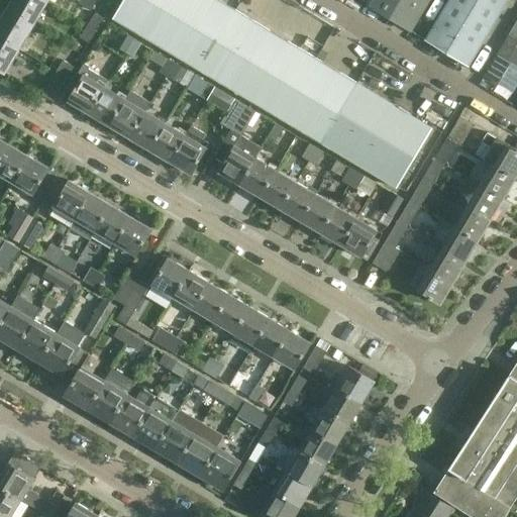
[(31,25),(45,1),(43,0),(14,0),(8,11),(31,25)]
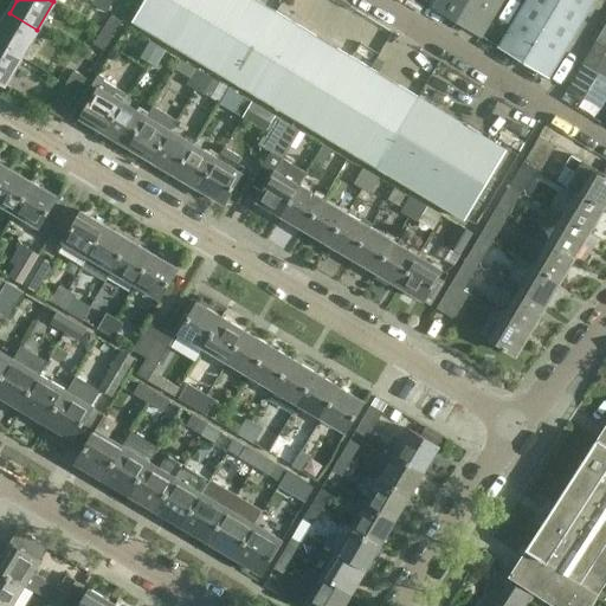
[(260,39),(276,13),(255,0),(144,0),(133,21),(233,82),(259,39),(260,39)]
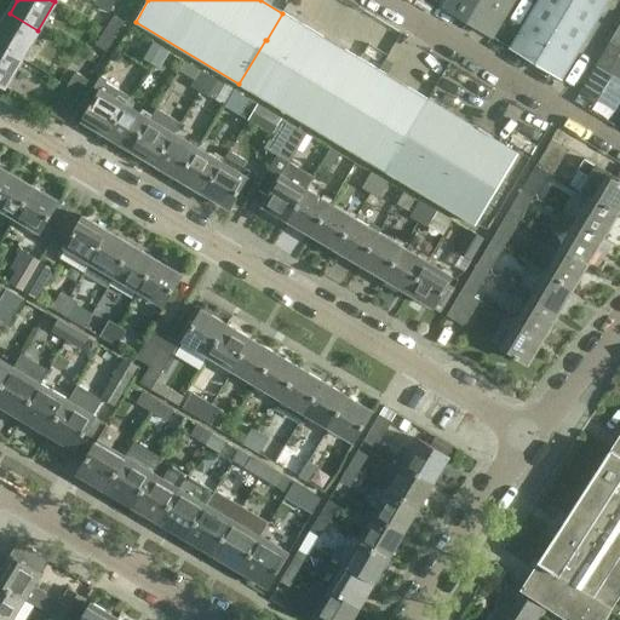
[(493,39),(516,0),(445,0),(441,7),(493,39)]
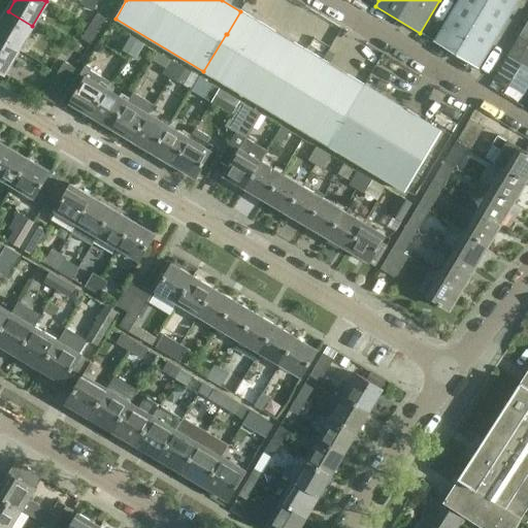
[(458,0),(434,41),(479,68),(518,0),(458,0)]
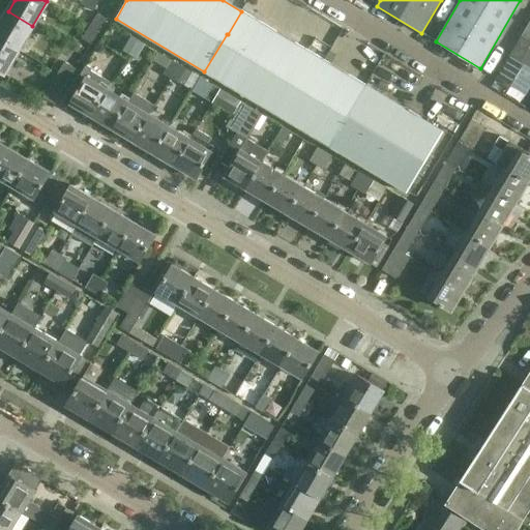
[(0,38),(18,50),(32,26),(8,11),(0,25),(0,38)]
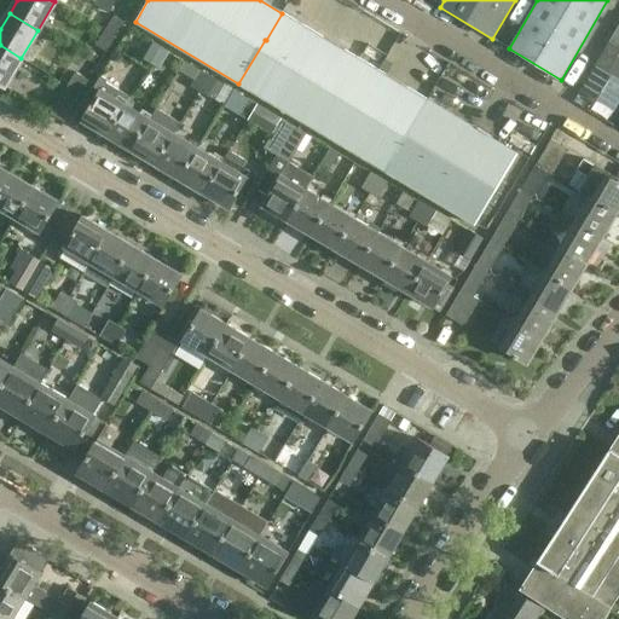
[(323,38),(282,13),(266,40),(307,65),(323,38)]
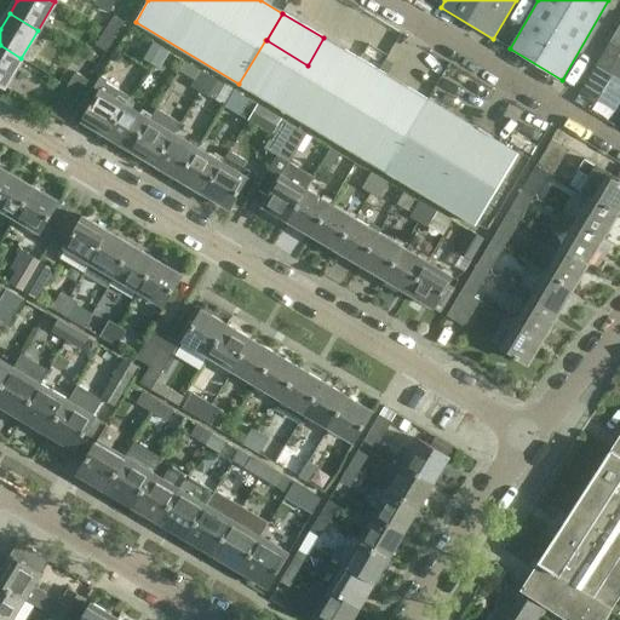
[(104,30),(116,36),(125,22),(114,15),(104,30)]
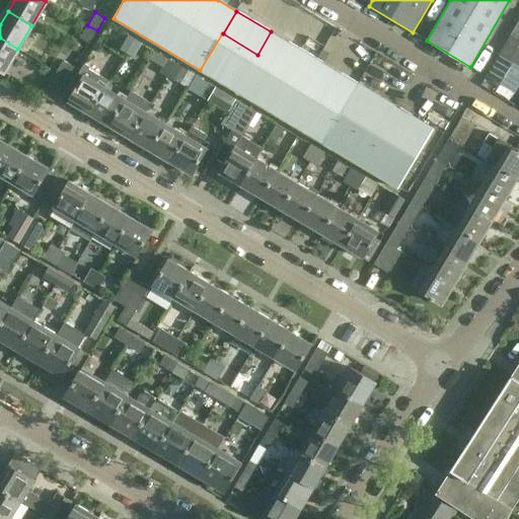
[(97,30),(87,25),(80,36),(89,43),(97,30)]
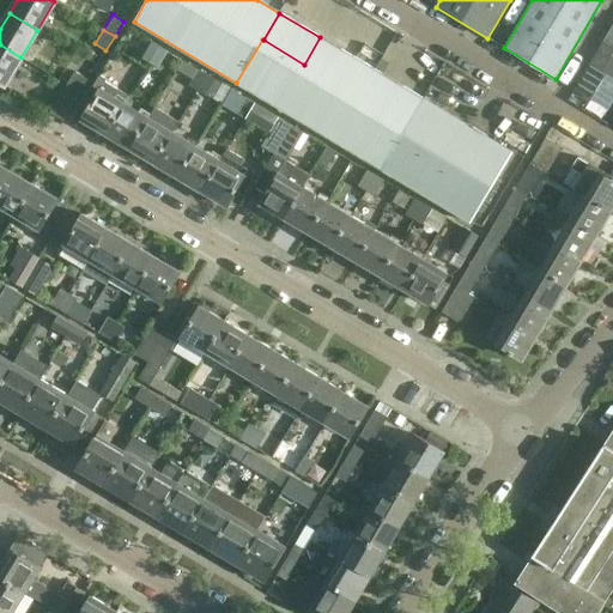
[(236,83),(333,140),(375,70),(320,37),(304,65),(263,40),(262,40),(236,83)]
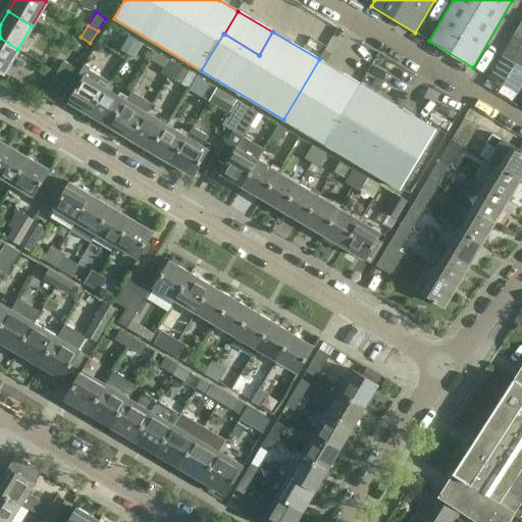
[(521,44),(521,38),(515,34),(502,55),(512,61),(521,44)]
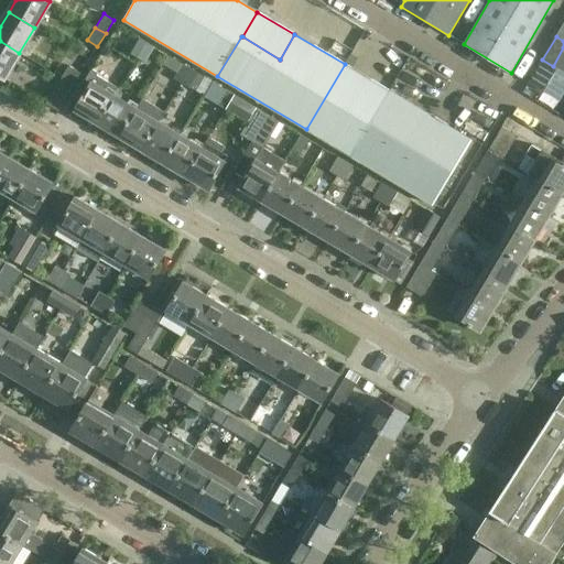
[(137,57),(145,43),(138,39),(129,53),(137,57)]
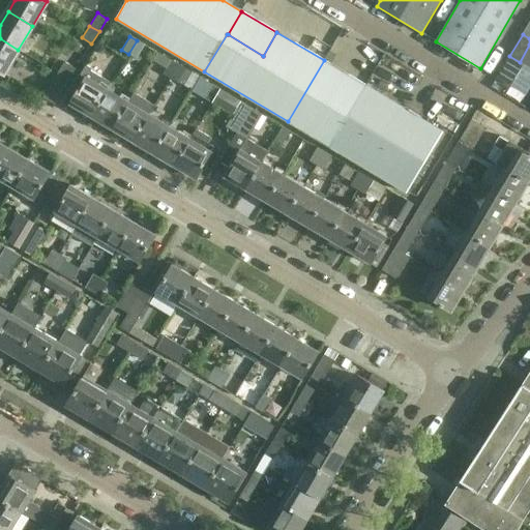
[(18,50),(0,38),(0,71),(3,75),(18,50)]
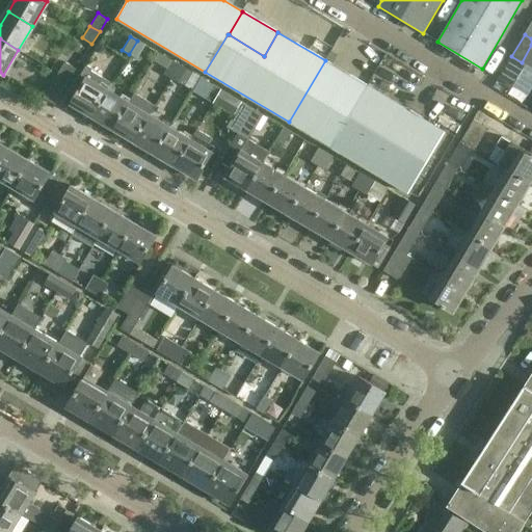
[(137,41),(129,54),(136,58),(143,45),(137,41)]
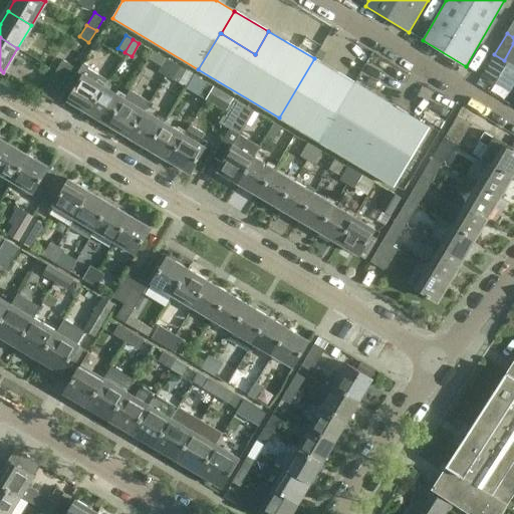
[(504,60),(494,54),(481,75),(495,83),(508,63),(504,60)]
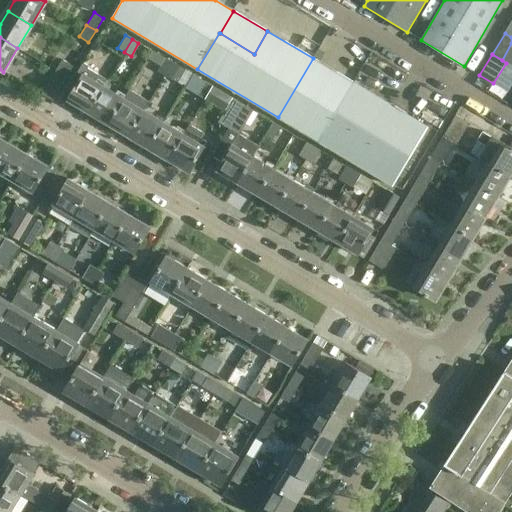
[(354,83),(313,58),(278,117),(319,141),(354,83)]
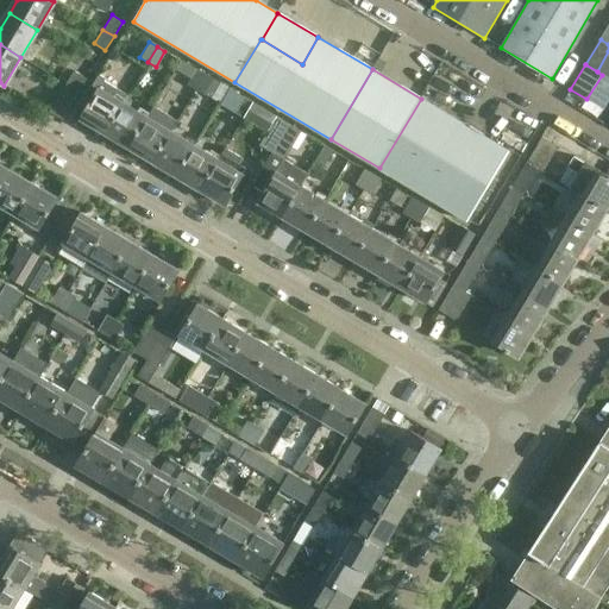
[(66,85),(79,93),(88,79),(74,70),(66,85)]
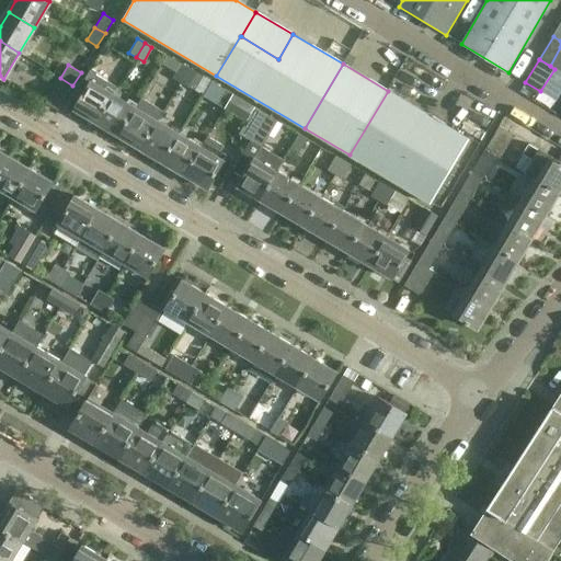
[(180,83),(189,69),(181,65),(172,79),(180,83)]
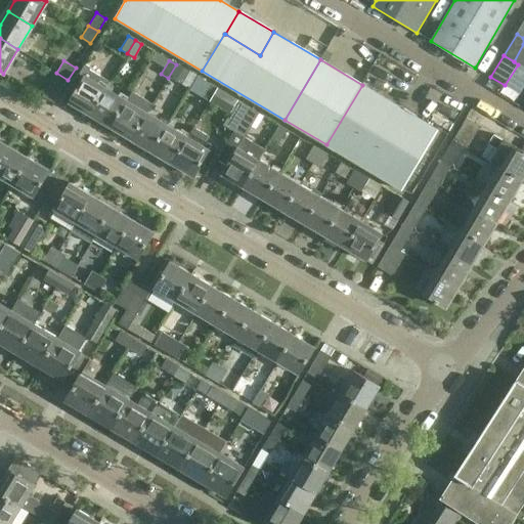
[(176,64),(168,78),(175,82),(183,69),(176,64)]
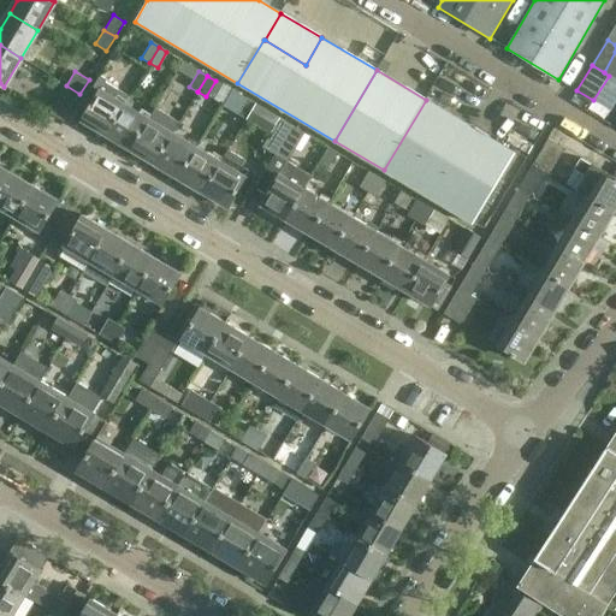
[(125,104),(129,99),(117,92),(105,84),(107,81),(100,77),(92,89),(98,94),(82,120),(106,135),(125,104)]
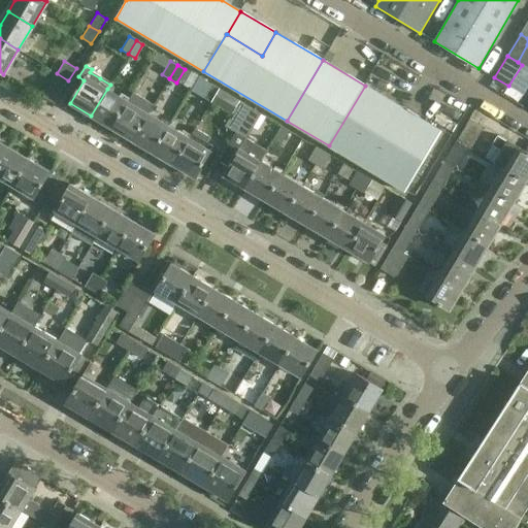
[(187,72),(183,80),(192,87),(197,78),(187,72)]
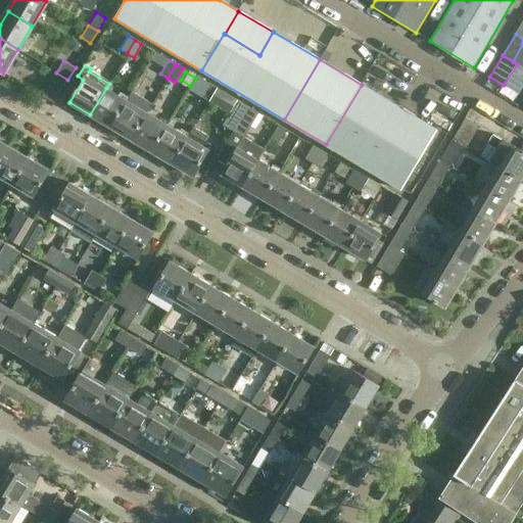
[(67,80),(56,73),(43,95),(54,102),(67,80)]
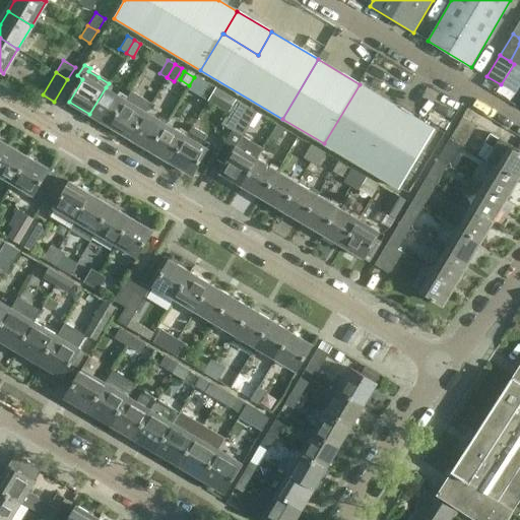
[(207,101),(215,88),(208,84),(200,96),(207,101)]
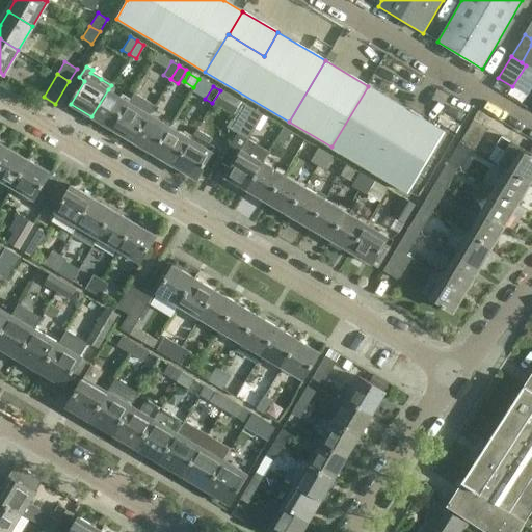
[(368,86),(331,147),(407,192),(445,131),(368,86)]
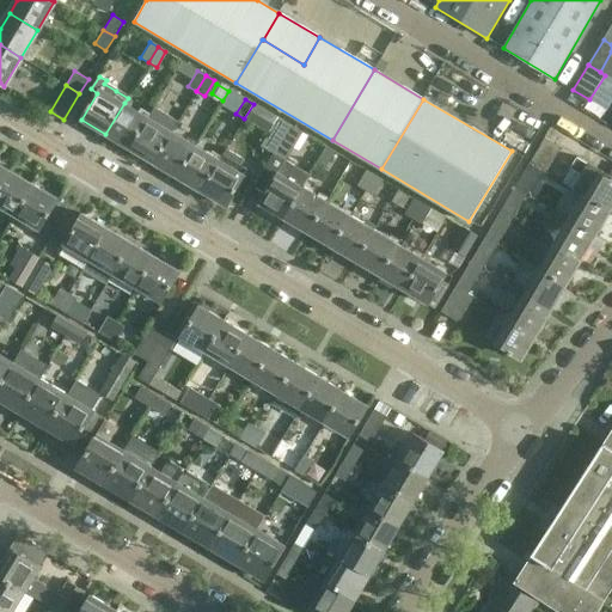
[(148,117),(124,103),(105,134),(129,148),(148,117)]
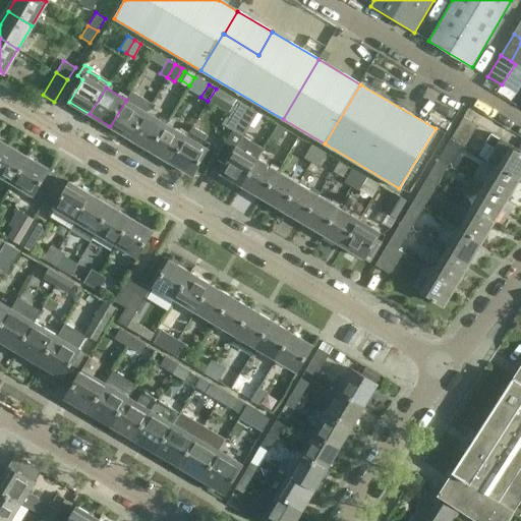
[(216,89),(208,101),(215,106),(216,104),(230,112),(222,125),(232,130),(246,106),(237,100),(223,93),(216,89)]
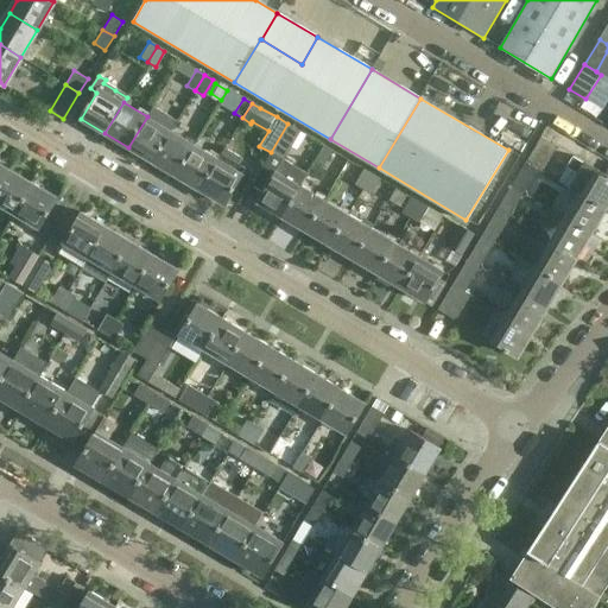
[(147,116),(128,147),(152,162),(171,131),(177,121),(153,107),(147,116)]
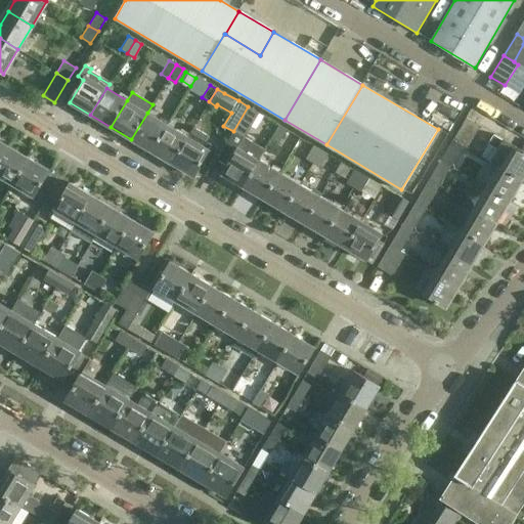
[(248,106),(233,131),(244,138),(245,137),(259,114),(248,106)]
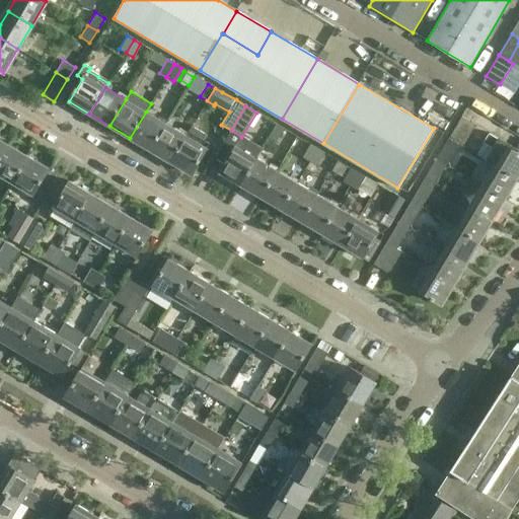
[(130,138),(150,150),(166,124),(146,112),(130,138)]
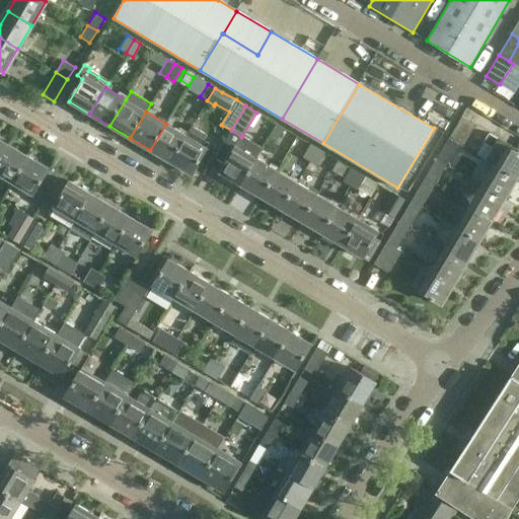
[(448,138),(459,144),(462,146),(475,125),(461,117),(448,138)]
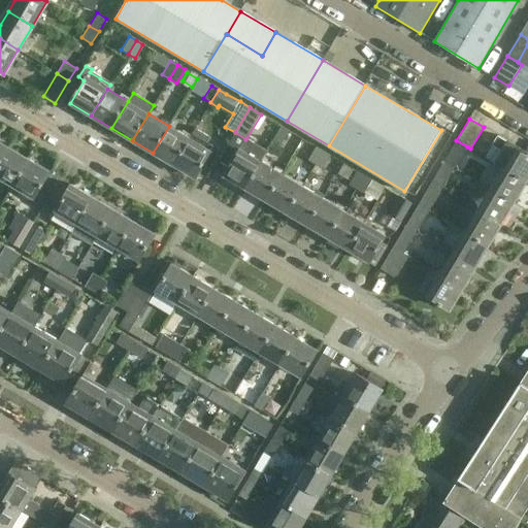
[(153,153),(173,164),(189,138),(169,126),(153,153)]
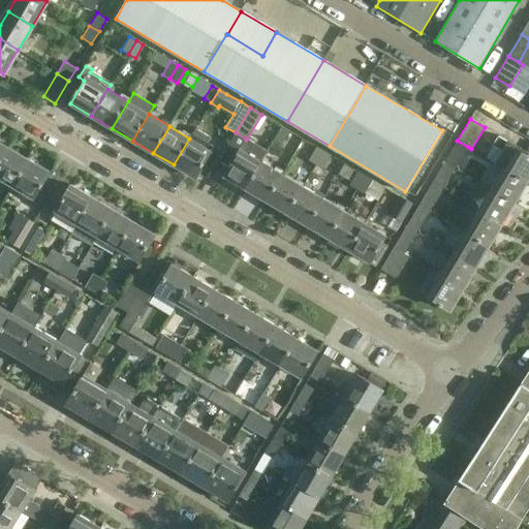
[(283,127),(275,141),(281,145),(290,132),(283,127)]
